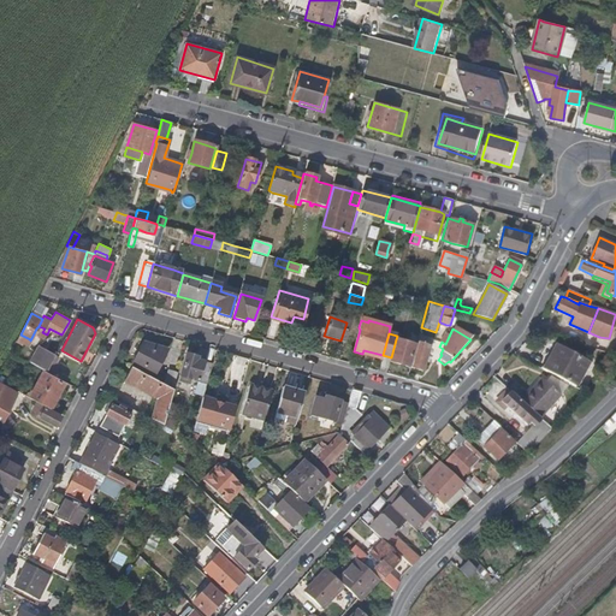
[(28,343),(30,339),(21,335),(16,342),(22,344),(23,343),(27,344),(28,343)]
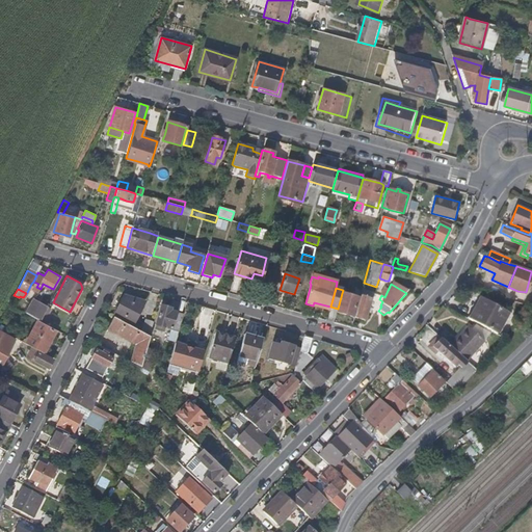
[(352,317),(358,297),(342,293),(338,309),(337,313),(352,317)]
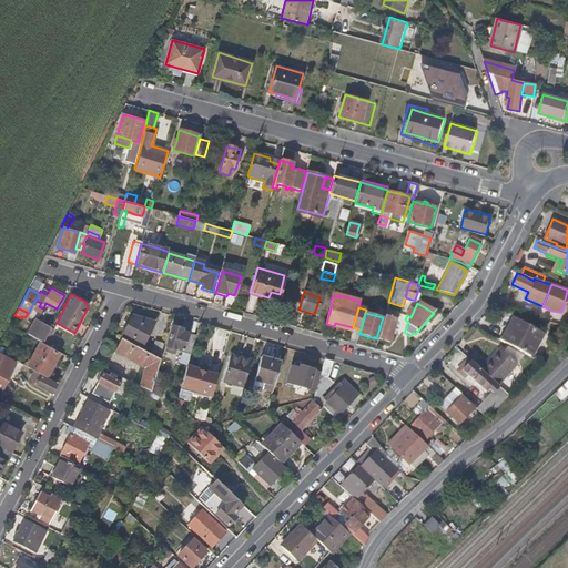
[(142,347),(154,322),(133,315),(122,337),(142,347)]
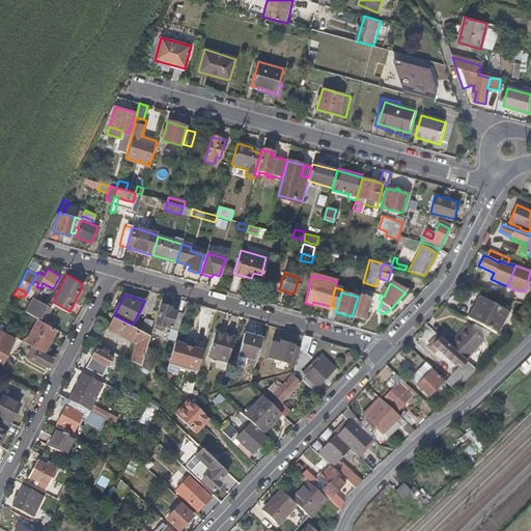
[(364,319),(370,298),(360,295),(354,316),(364,319)]
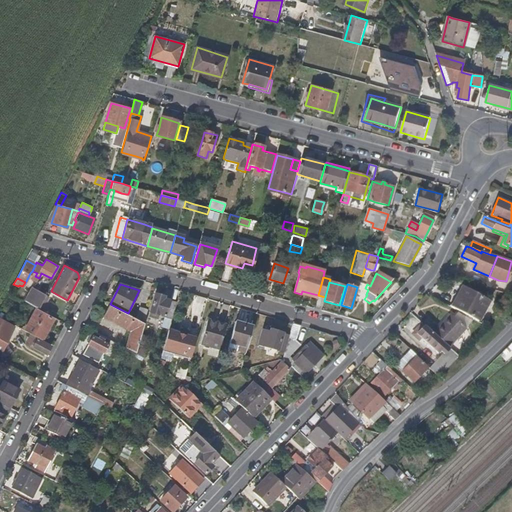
[(452,307),(462,287),(459,285),(449,305),(452,307)]
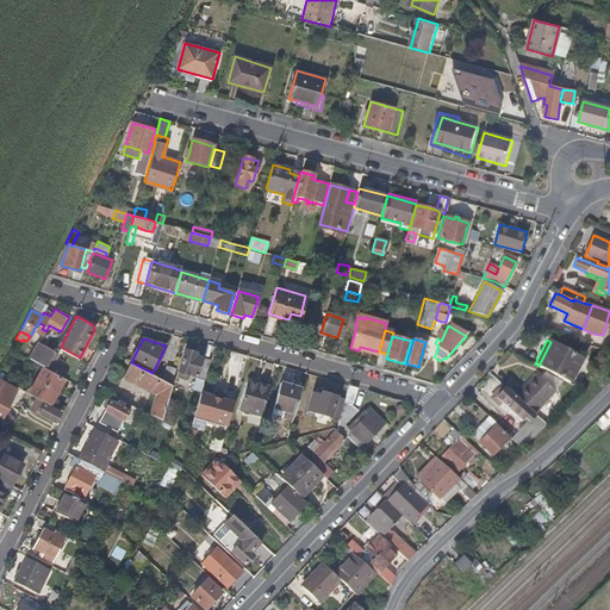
[(570,383),(582,359),(551,342),(539,366),(570,383)]
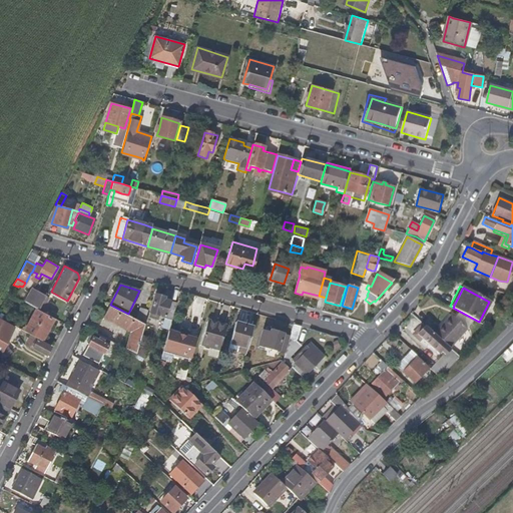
[(38,309),(46,295),(43,294),(44,292),(39,290),(36,295),(29,292),(28,293),(24,302),(38,309)]
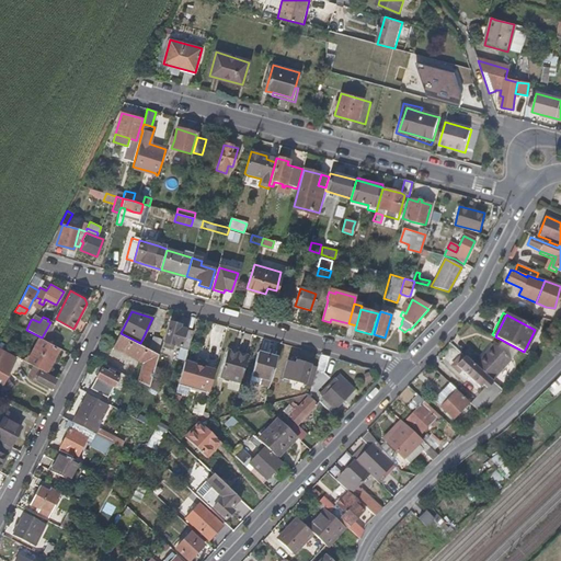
[(181,347),(185,331),(180,329),(180,325),(170,323),(164,343),(181,347)]
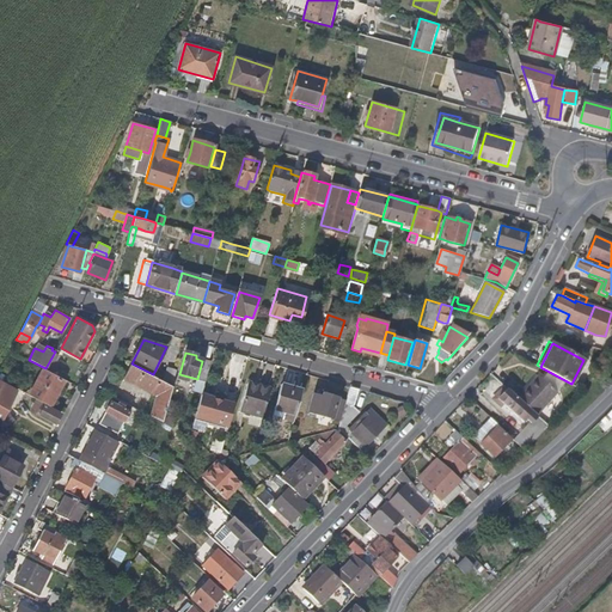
[(204,383),(210,362),(202,361),(197,379),(204,383)]
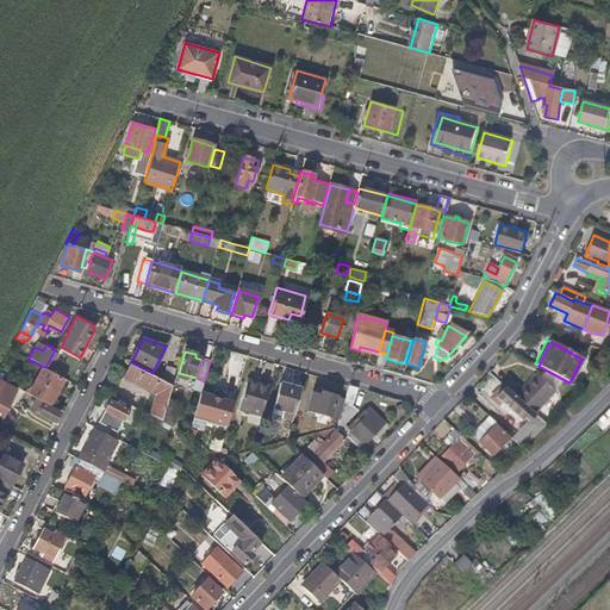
[(172,387),(163,383),(129,363),(122,379),(136,386),(155,396),(148,415),(156,418),(162,422),(165,411),(172,387)]
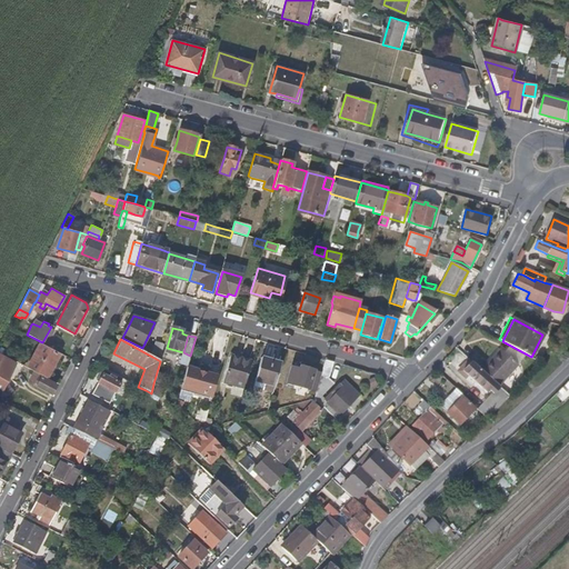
[(48,378),(60,353),(43,343),(40,342),(28,367),(48,378)]
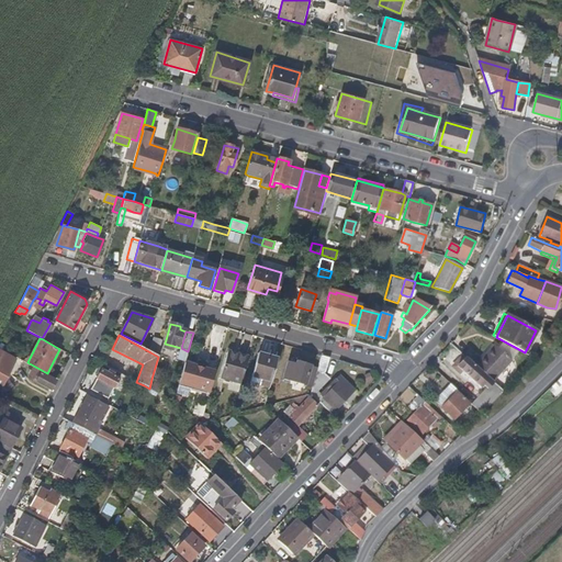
[(158,357),(163,343),(154,339),(150,352),(158,357)]
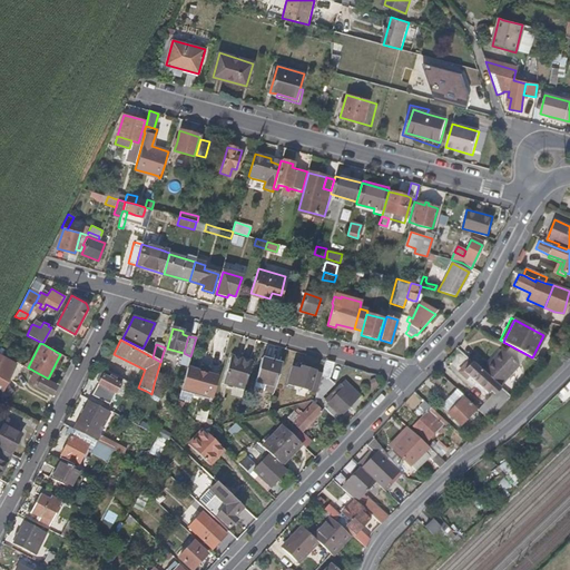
[(499,386),(518,365),(501,350),(481,371),(495,383),(499,386)]
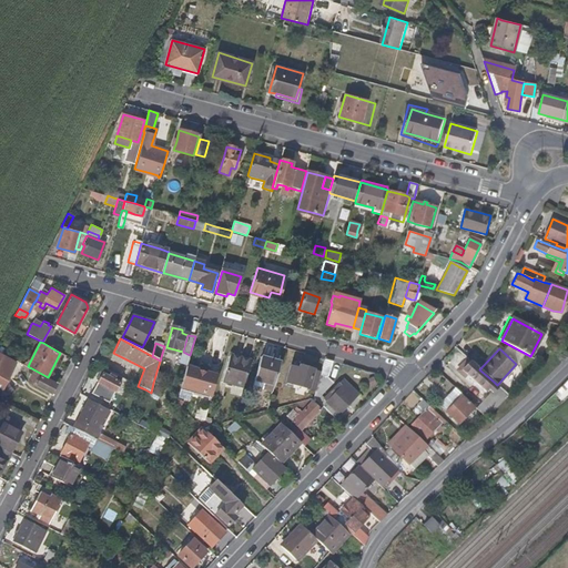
[(10,373),(17,361),(0,352),(0,392),(2,388),(10,373)]
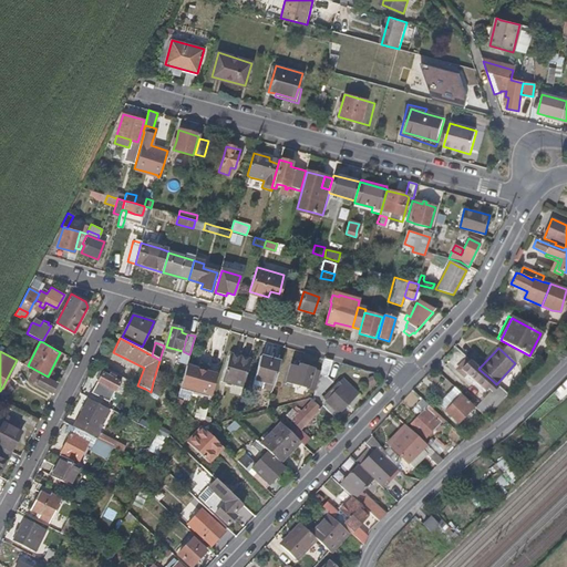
[(243,387),(248,369),(249,364),(239,361),(234,360),(235,356),(232,354),(226,372),(224,381),(243,387)]
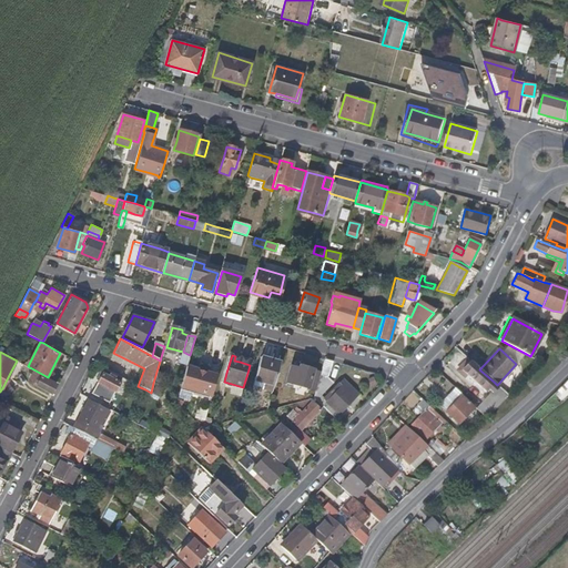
[(272,392),(281,363),(261,357),(255,379),(264,383),(263,388),(272,392)]
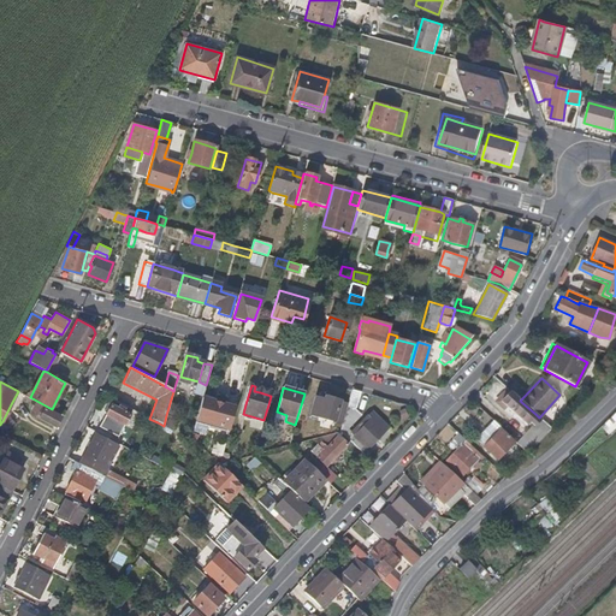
[(502,402),(510,391),(507,389),(496,402),(504,409),(507,406),(502,402)]
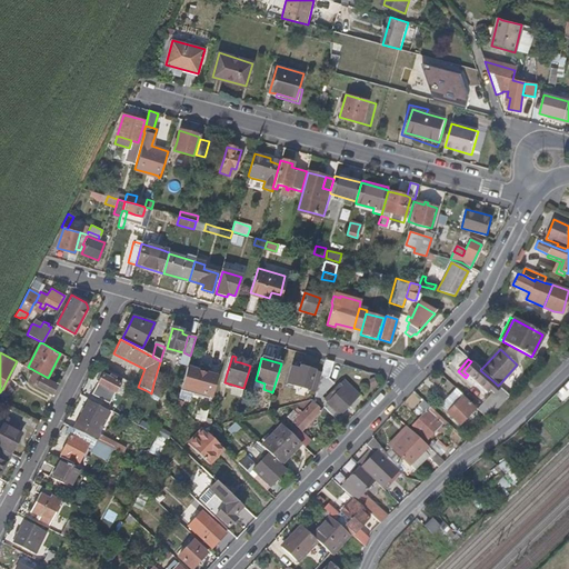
[(329,377),(335,362),(326,360),(322,373),(321,375),(325,376),(329,377)]
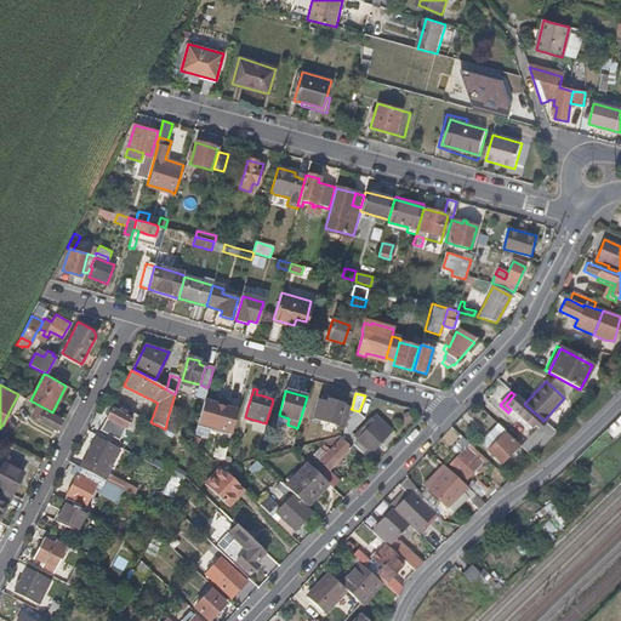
[(540,417),(524,404),(514,394),(506,405),(511,409),(530,428),(534,425),(540,417)]
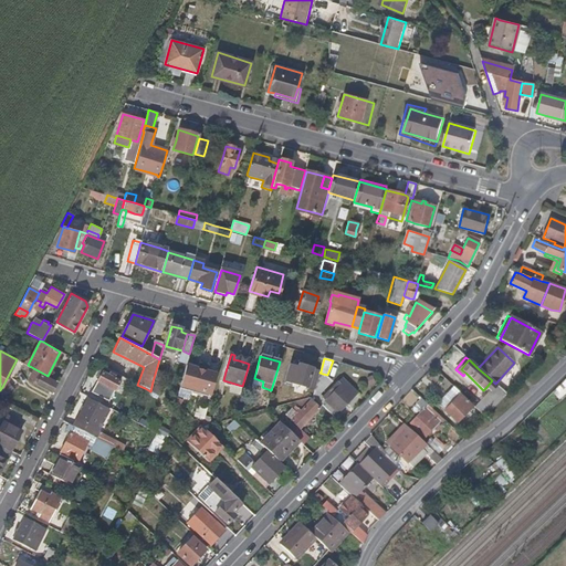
[(307,388),(313,369),(299,365),(299,367),(290,365),(285,378),(294,381),(293,384),(307,388)]
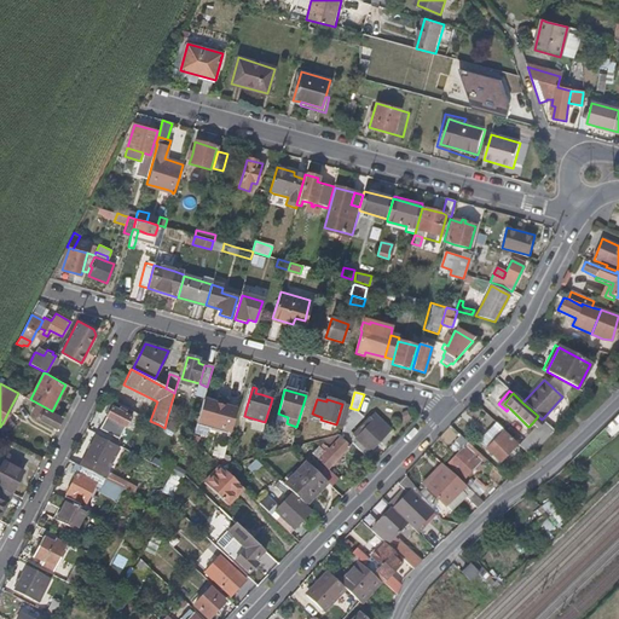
[(230,432),(237,410),(203,400),(197,422),(230,432)]
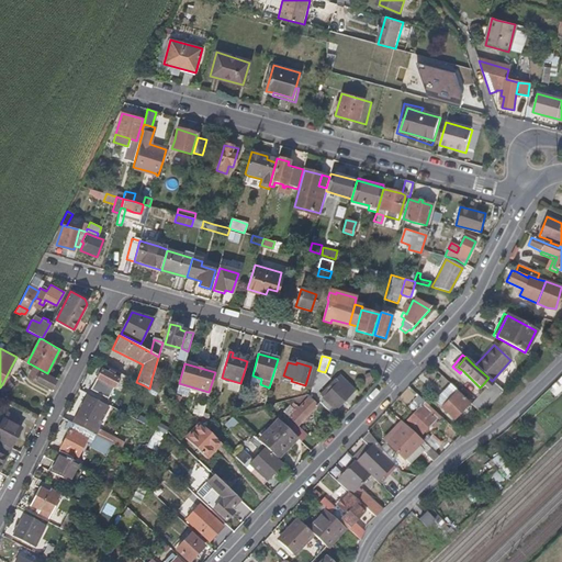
[(109,398),(122,374),(104,364),(96,381),(91,390),(105,397),(109,398)]
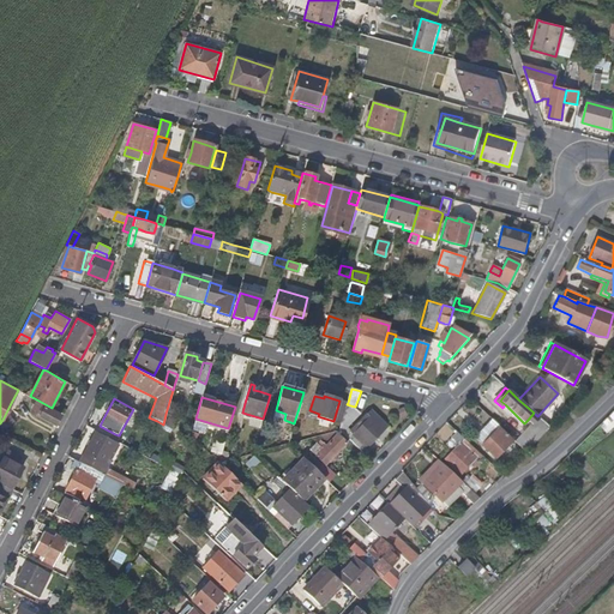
[(55,425),(61,414),(36,401),(31,410),(40,415),(40,416),(55,425)]
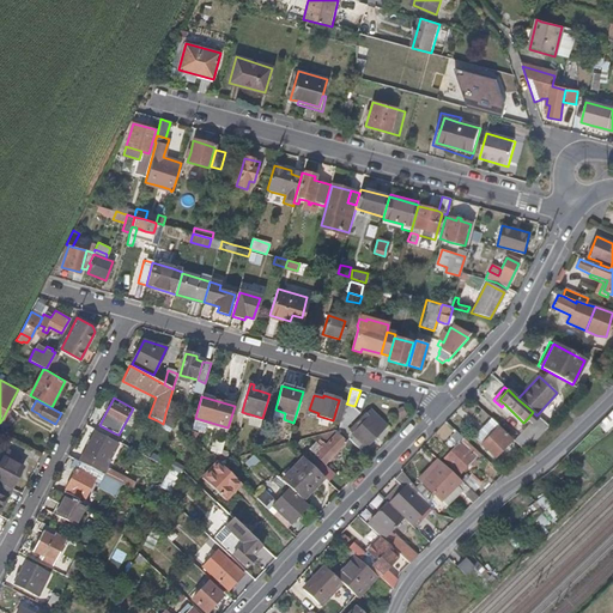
[(343,416),(346,404),(347,402),(339,400),(333,420),(340,423),(343,416)]
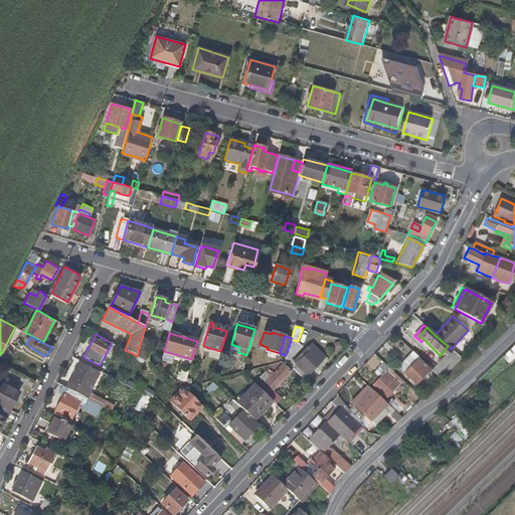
[(296,358),(307,347),(298,341),(294,340),(291,339),(288,349),(286,355),(285,361),(289,365),(296,358)]
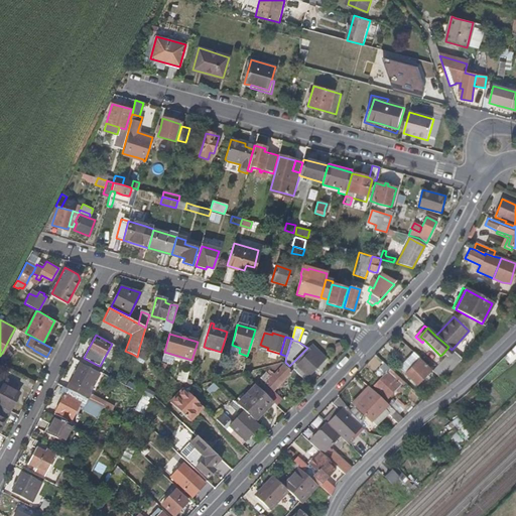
[(312,371),(329,355),(317,344),(311,351),(303,359),(300,362),(296,359),(289,366),(295,372),(304,380),(312,371)]
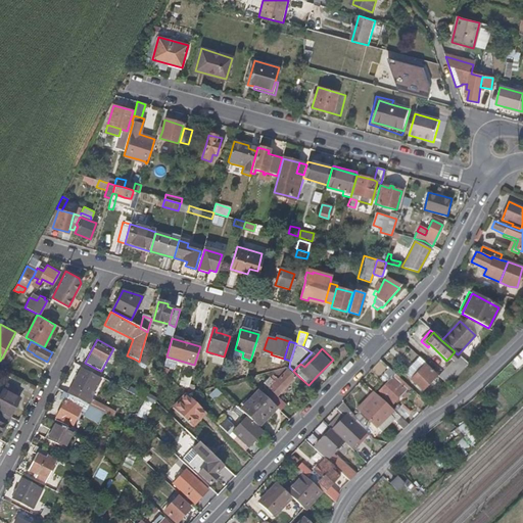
[(242,358),(243,352),(235,349),(232,360),(237,362),(238,359),(241,360),(242,358)]
